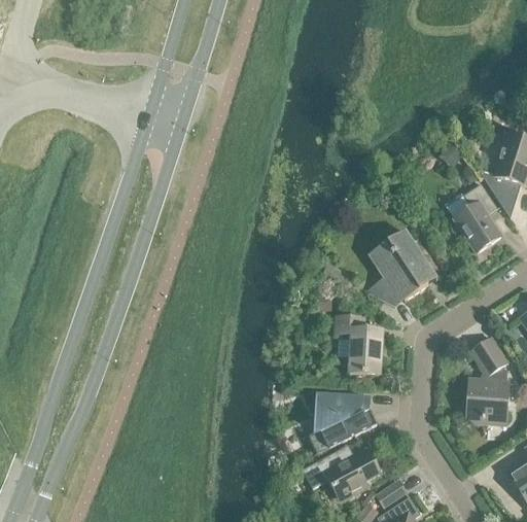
[(526,138),(506,132),(493,174),(483,171),(482,175),(510,217),(521,180),(525,181),(526,176),(526,138)]
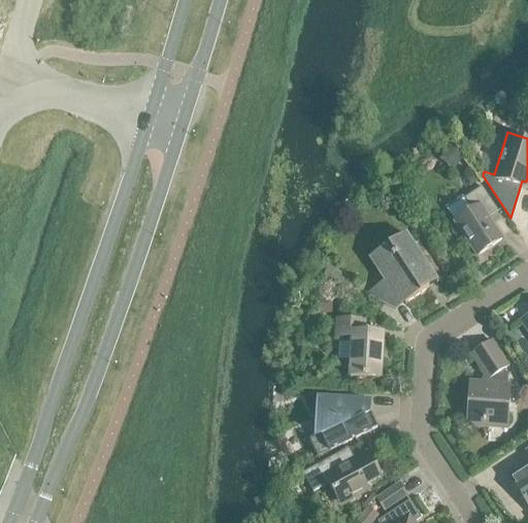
[(448,142),(436,157),(452,168),(462,154),(448,142)]
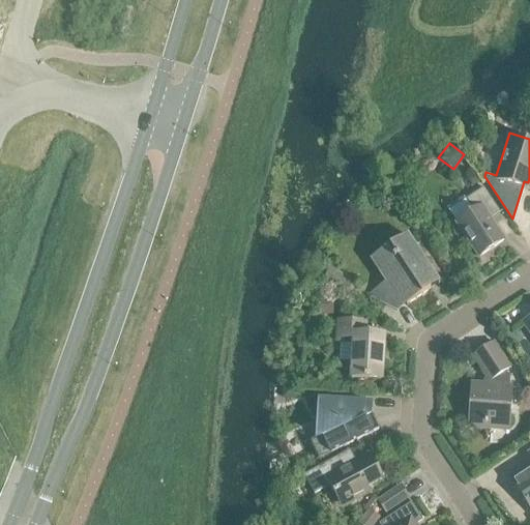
[(455,219),(478,254),(502,237),(489,215),(499,208),(482,183),(465,196),(472,207),(455,219)]
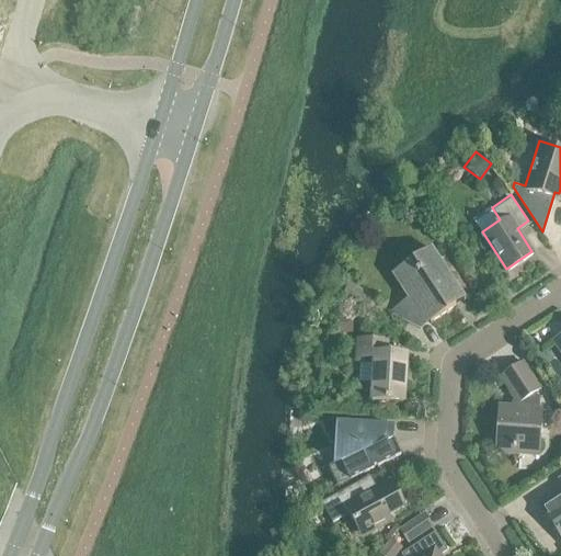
[(411,259),(418,268),(414,270),(415,272),(399,283),(408,295),(387,307),(418,325),(420,325),(415,321),(416,320),(416,319),(425,314),(425,315),(426,315),(430,319),(455,303),(454,301),(461,295),(464,297),(465,296),(430,246),(411,259)]
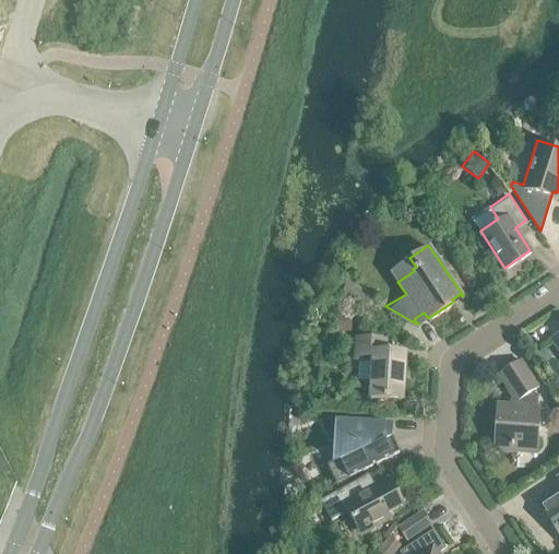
[(347,279),(339,295),(365,309),(373,293),(347,279)]
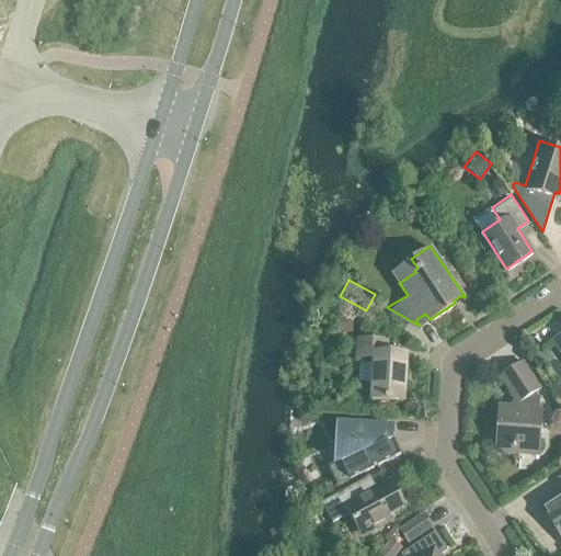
[(338,317),(336,330),(352,330),(352,318),(338,317)]
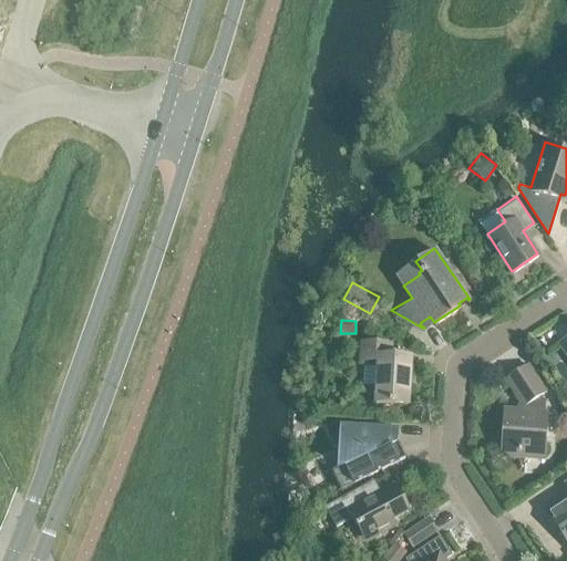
[(360,339),(360,353),(378,354),(375,401),(408,403),(409,383),(403,382),(404,374),(412,375),(412,362),(410,362),(410,355),(390,354),(391,340),(360,339)]
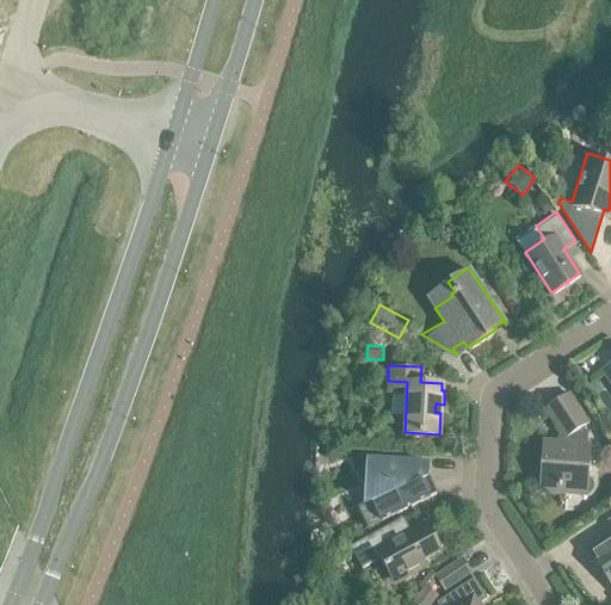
[(582,424),(588,419),(568,390),(544,406),(565,436),(563,440),(542,439),(538,487),(586,491),(590,442),(582,442),(582,434),(581,433),(587,430),(582,424)]
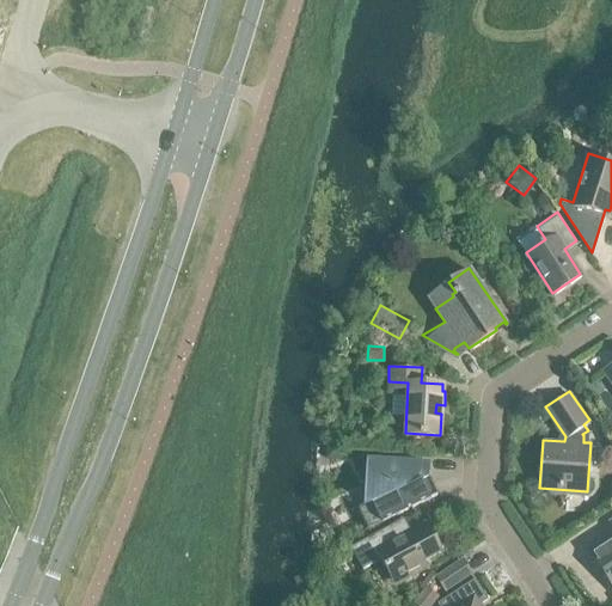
[(337,455),(337,444),(325,444),(325,455),(337,455)]
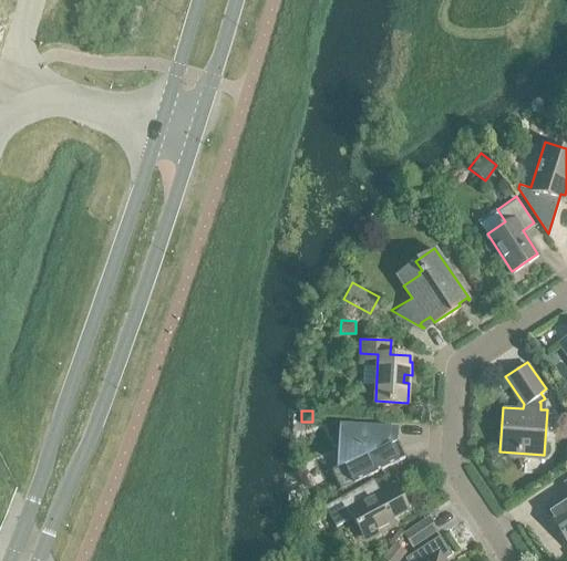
[(339,422),(338,446),(344,446),(343,463),(331,469),(340,487),(404,455),(392,432),(392,425),(339,422)]
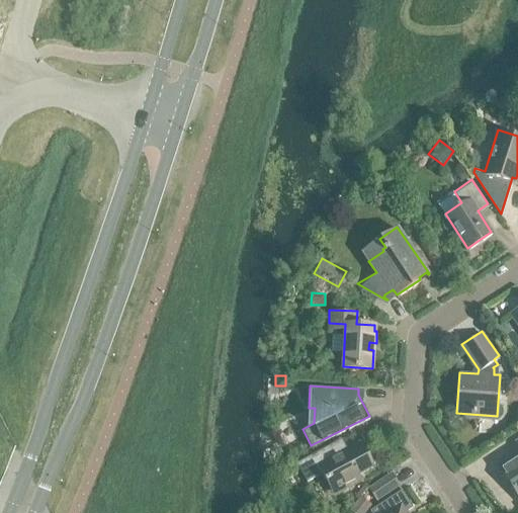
[(517,444),(517,450),(498,464),(517,495),(517,437),(515,439),(517,444)]
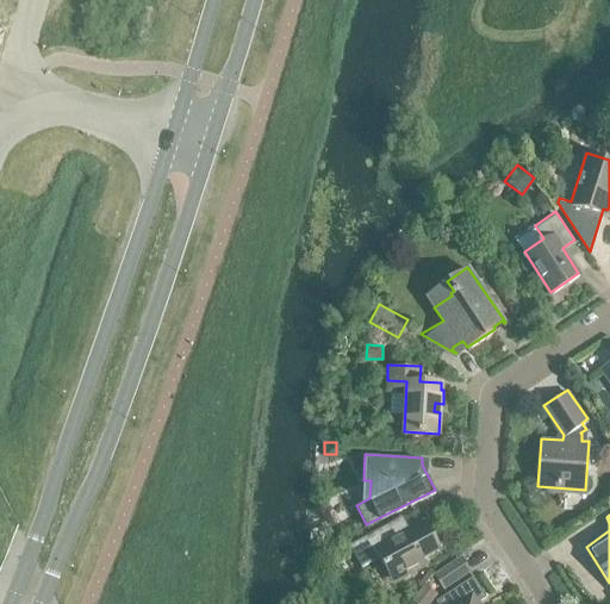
[(396,517),(348,543),(360,565),(379,554),(387,571),(400,574),(404,572),(409,573),(410,570),(423,561),(421,556),(439,547),(436,545),(442,541),(433,525),(428,528),(424,521),(406,529),(402,528),(396,517)]
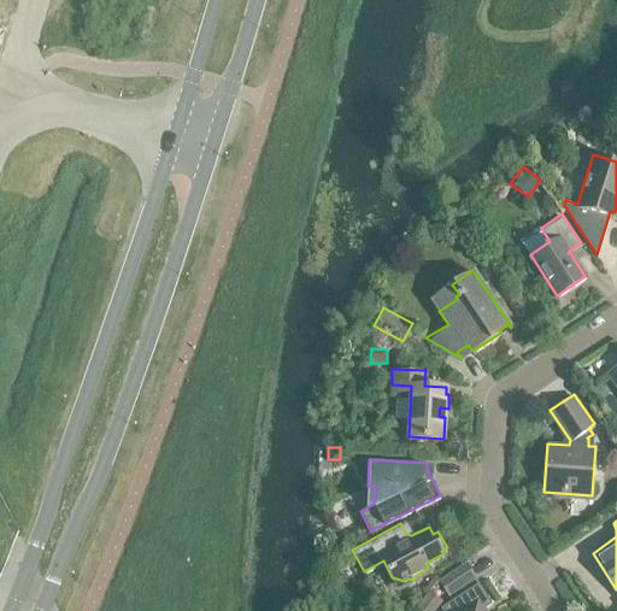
[(440,577),(450,592),(474,576),(464,562),(440,577)]
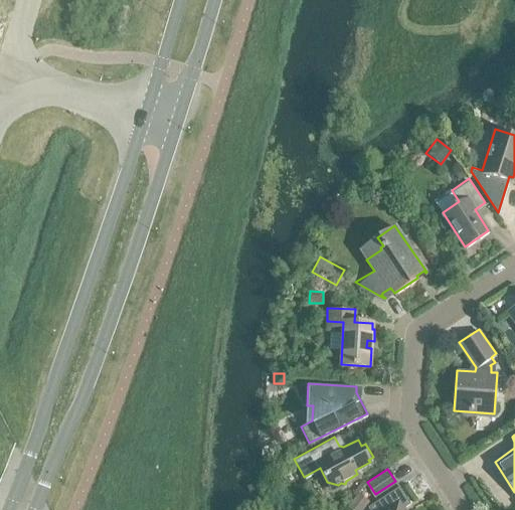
[(262,493),(258,482),(250,484),(247,485),(249,491),(251,497),(262,493)]
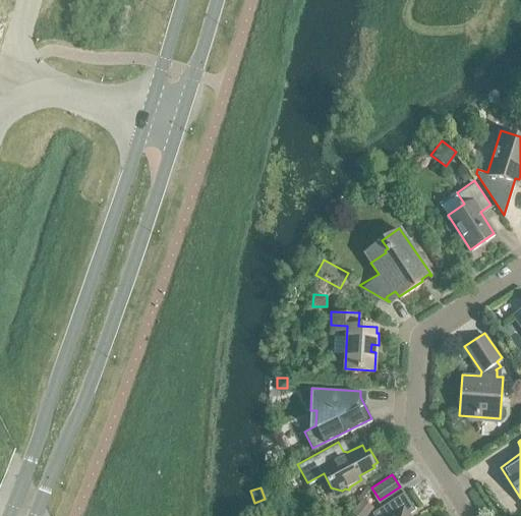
[(372,512),(375,515),(408,515),(406,512),(414,507),(403,492),(372,512)]
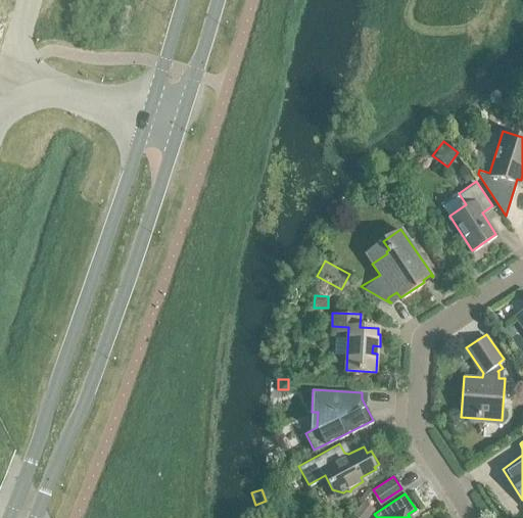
[(363,501),(353,513),(360,517),(365,517),(372,509),(363,501)]
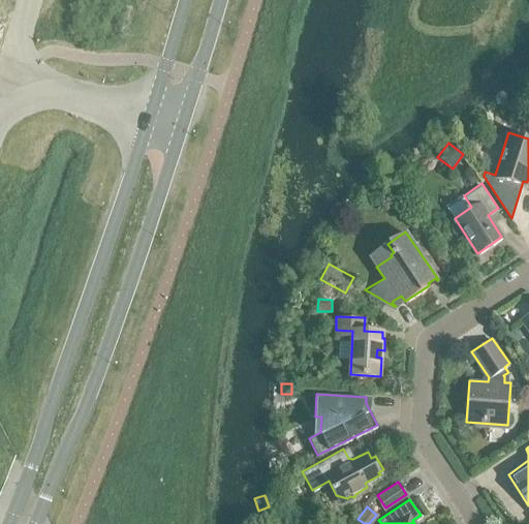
All buildings are outlined.
